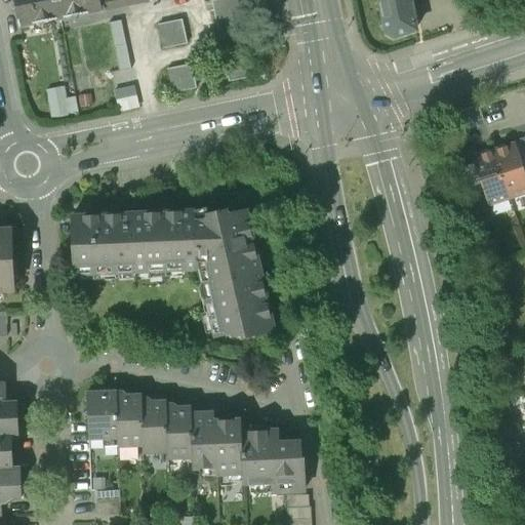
[(13,0),(19,27),(61,18),(56,0),(13,0)]
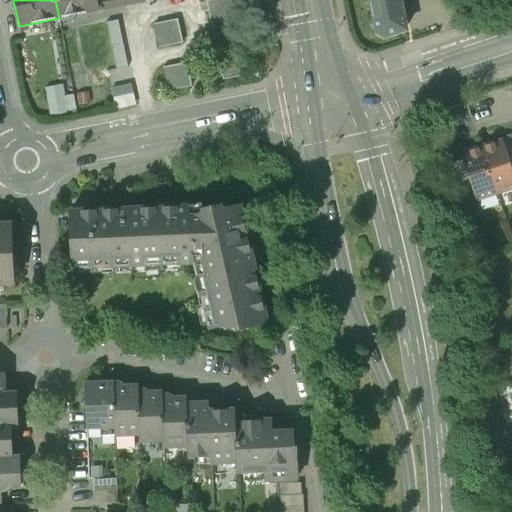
[(55,0),(59,18),(100,10),(97,0),(55,0)]
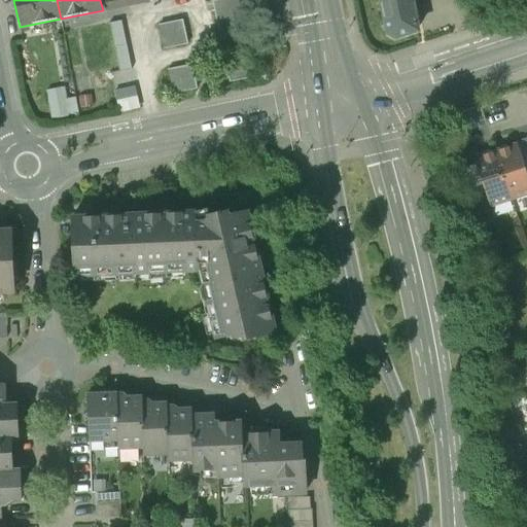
[(128,0),(100,0),(103,10),(129,5),(128,0)]
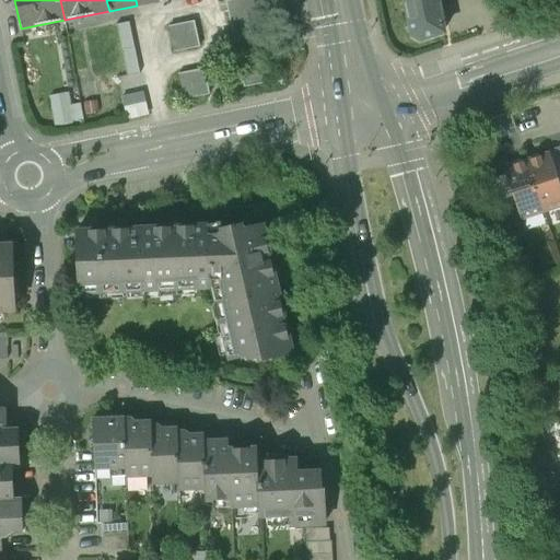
[(436,0),(405,0),(411,36),(421,42),(444,33),(436,0)]
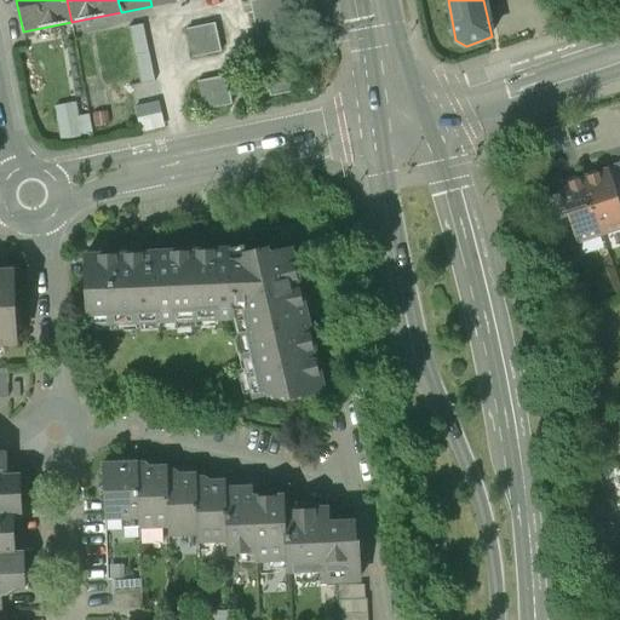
[(216,23),(187,29),(193,57),(222,51),(216,23)]
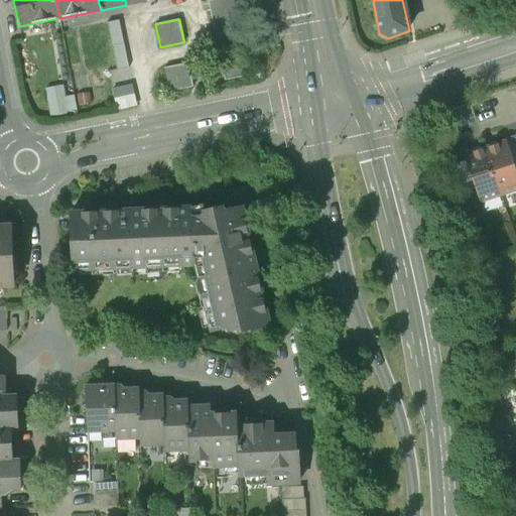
[(119,20),(108,22),(118,70),(129,68),(119,20)]
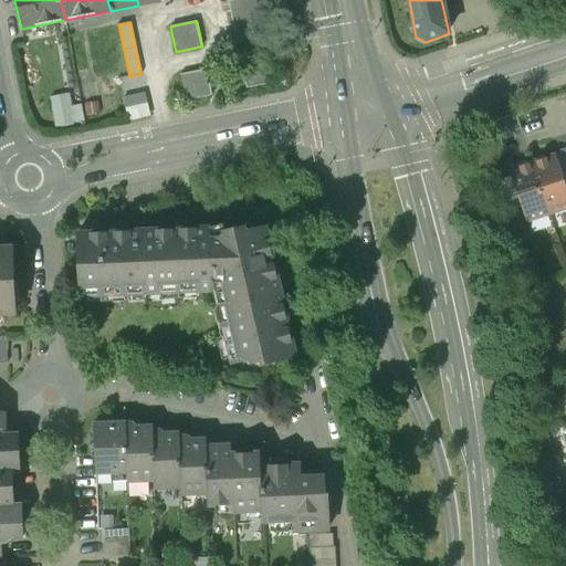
[(268,56),(241,62),(247,88),(272,83),(268,56)]
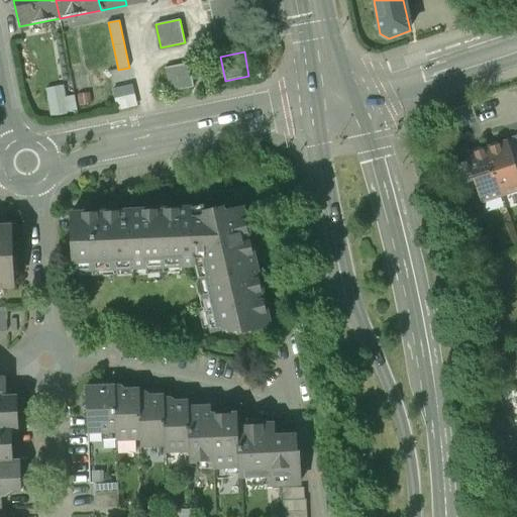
[(189,63),(165,68),(170,92),(194,87),(189,63)]
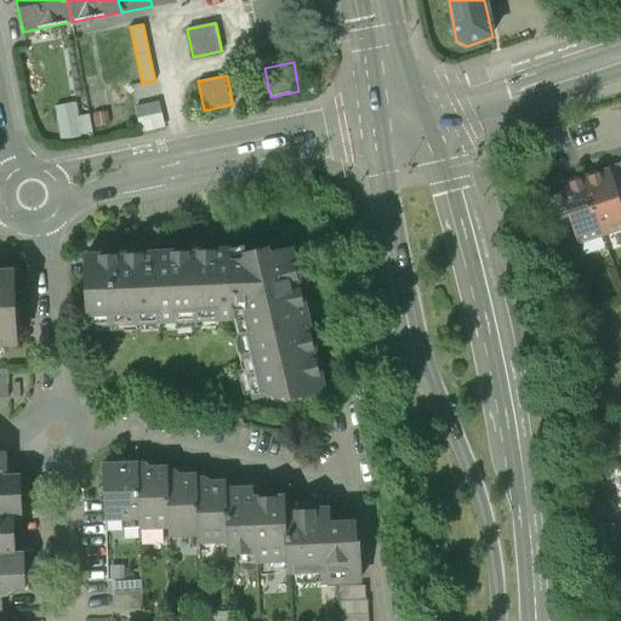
[(138,129),(163,124),(159,100),(135,104),(138,129)]
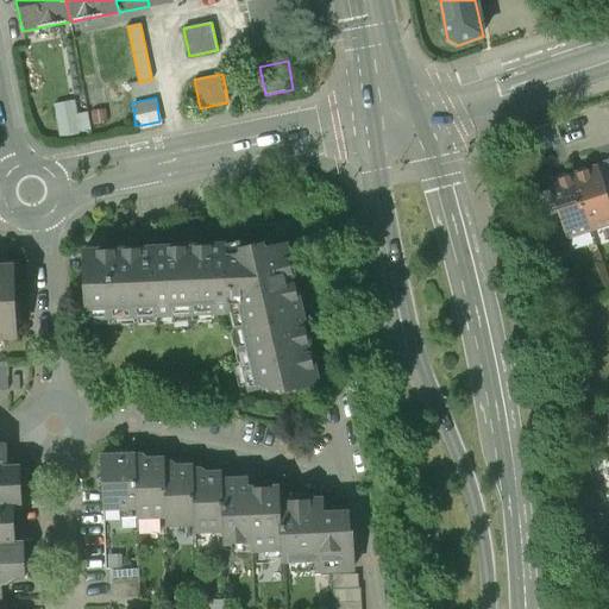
[(76,104),(52,110),(58,133),(89,126),(87,113),(79,115),(76,104)]
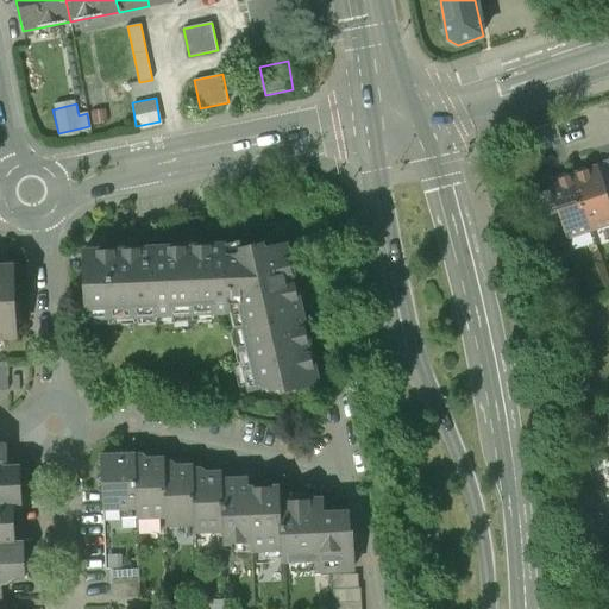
[(608,159),(597,163),(598,167),(606,190),(608,189),(608,159)]
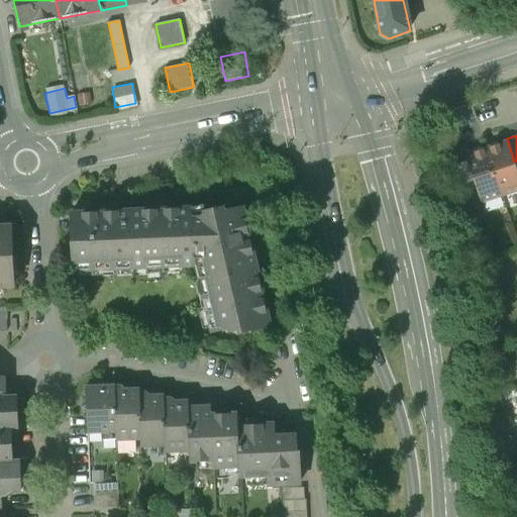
[(508,141),(487,148),(502,195),(516,190),(516,170),(514,162),(508,141)]
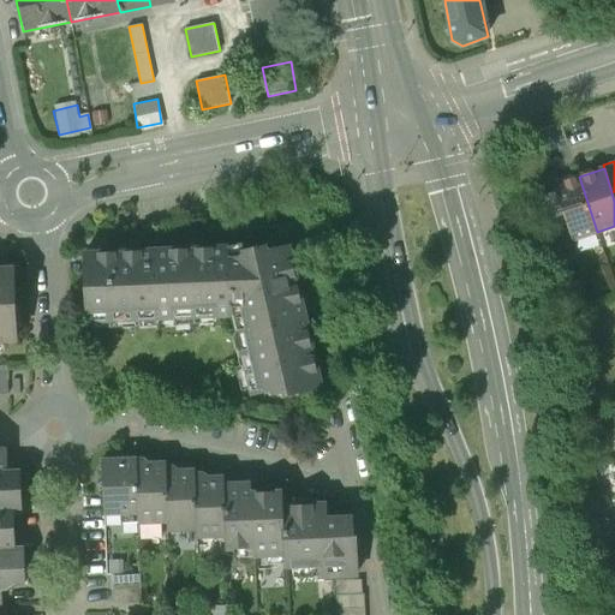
[(579,177),(554,185),(563,215),(572,240),(597,232),(579,177)]
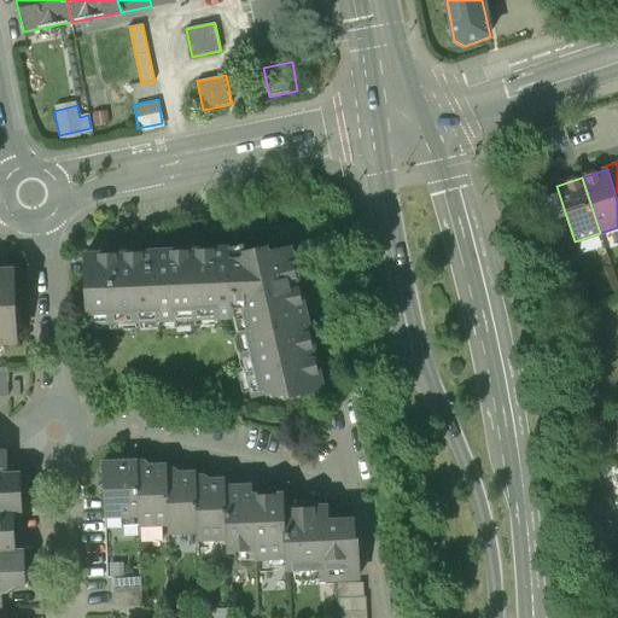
[(575,242),(566,216),(553,221),(561,249),(575,244),(575,242)]
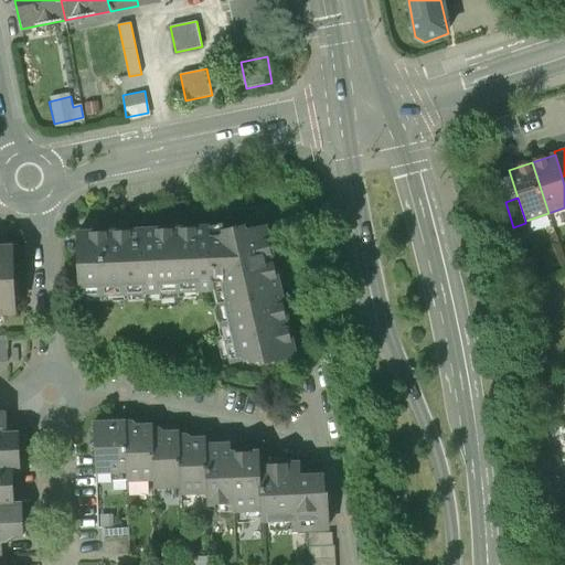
[(244,225),(223,231),(224,234),(212,237),(211,227),(210,227),(212,289),(224,288),(227,301),(221,304),(228,334),(224,336),(225,341),(231,363),(248,360),(249,363),(259,361),(260,364),(295,356),(288,327),(285,328),(283,319),(286,318),(274,263),(270,264),(268,255),(272,254),(265,225),(245,230),(244,225)]
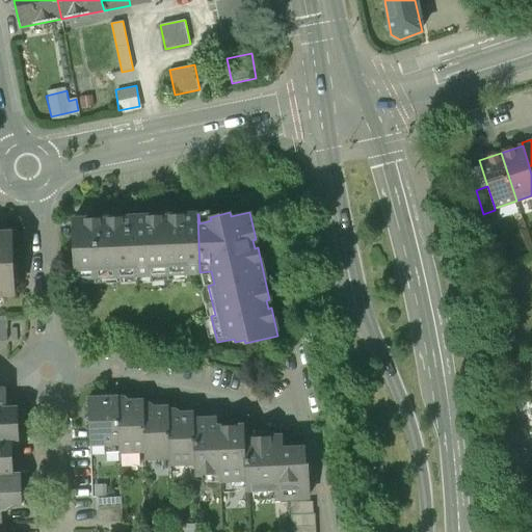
[(161,216),(108,218),(109,221),(100,221),(100,218),(73,219),(75,277),(200,272),(197,214),(170,215),(170,218),(161,219),(161,216)]
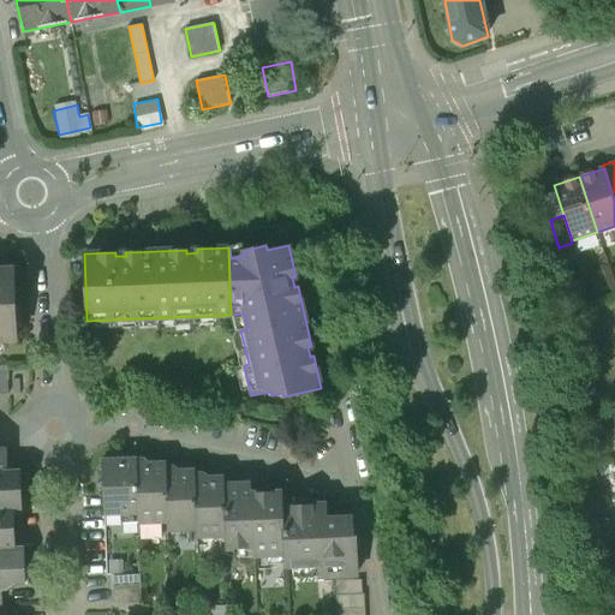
[(0,338),(1,338),(1,340),(16,340),(16,324),(19,324),(19,305),(15,305),(13,279),(18,279),(17,264),(3,264),(3,269),(0,269),(0,338)]
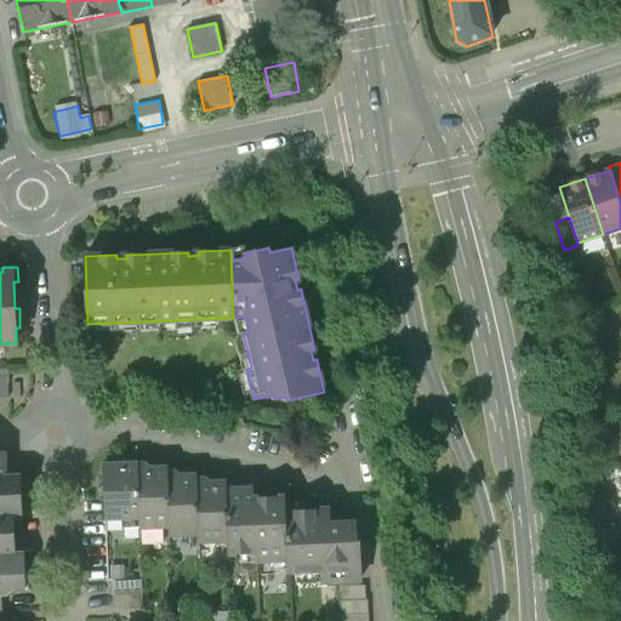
[(233,318),(87,324),(90,381),(248,375),(246,369),(251,368),(243,334),(250,331),(246,317),(233,318)]
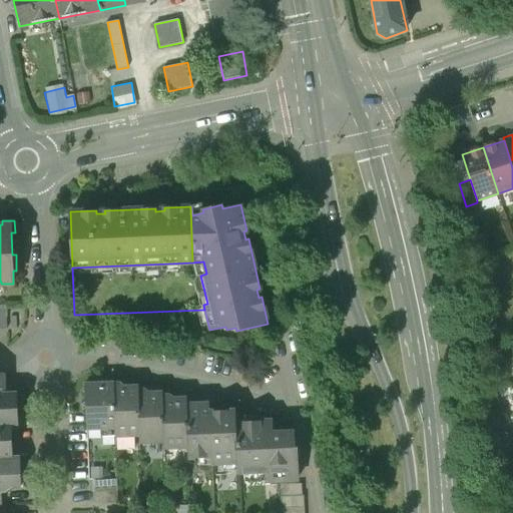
[(4,373),(0,373),(0,424),(11,424),(11,425),(18,424),(17,393),(5,393),(4,373)]
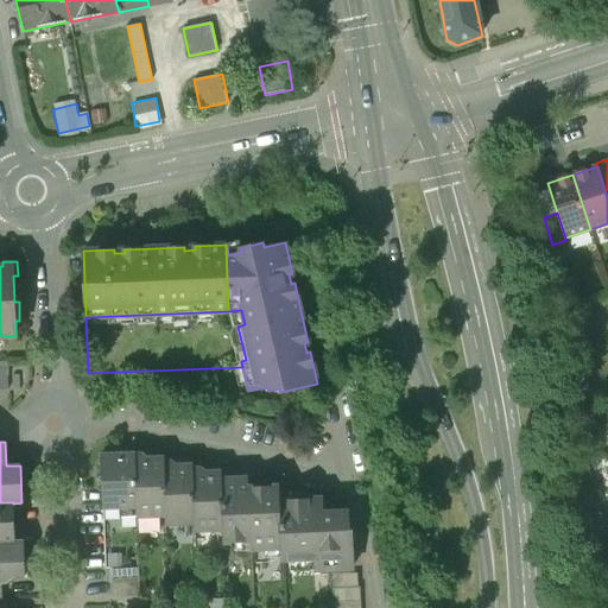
[(135,453),(101,454),(102,475),(99,480),(102,483),(103,508),(137,507),(135,458),(135,453)]
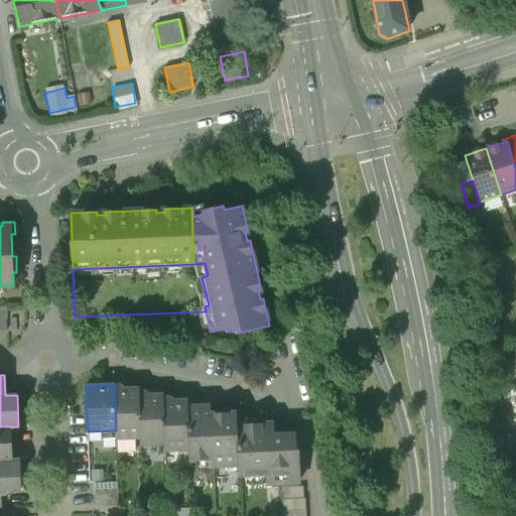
[(134,384),(128,384),(123,388),(115,389),(116,430),(116,439),(140,438),(141,438),(139,395),(140,395),(139,388),(134,384)]
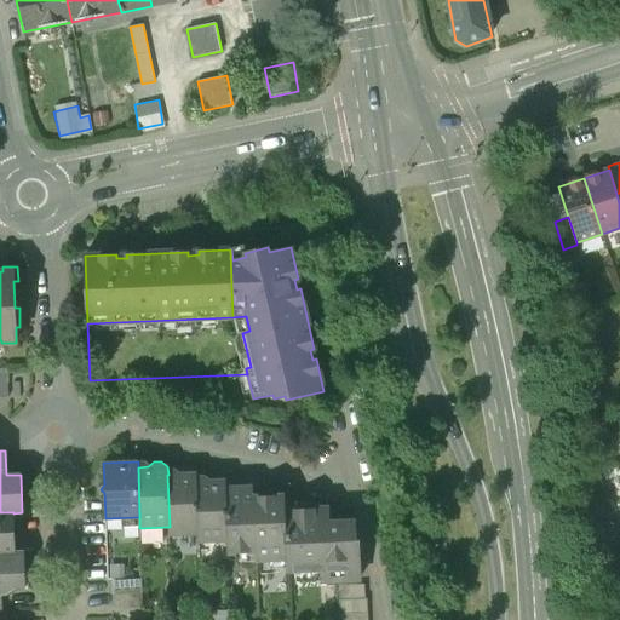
[(183,469),(178,474),(168,475),(167,475),(170,527),(168,527),(170,535),(199,534),(196,482),(197,482),(196,474),(190,469),(183,469)]
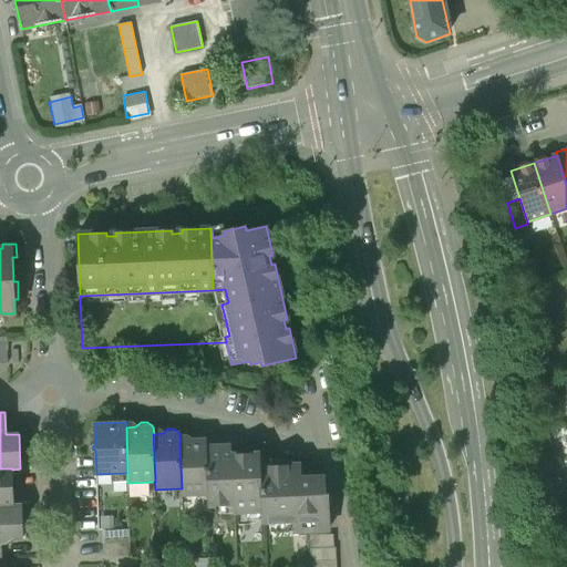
[(194,435),(189,440),(181,441),(179,441),(182,488),(182,496),(208,495),(206,442),(207,442),(207,440),(202,434),(194,435)]
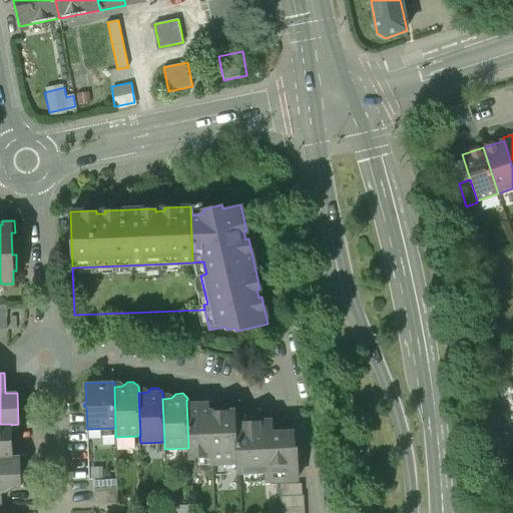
[(209,403),(204,399),(187,400),(186,400),(188,448),(188,458),(210,457),(211,464),(236,463),(237,463),(235,418),(236,418),(235,410),(231,406),(217,406),(213,411),(213,412),(209,412),(209,403)]
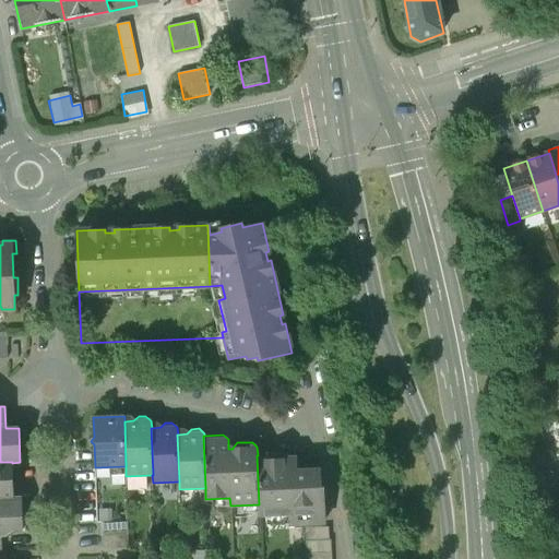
[(258,455),(257,455),(259,504),(258,504),(259,514),(296,512),(296,523),(323,522),(322,496),(320,497),(320,484),(318,484),(317,470),(301,471),(294,464),(294,459),(275,459),(275,454),(258,455)]
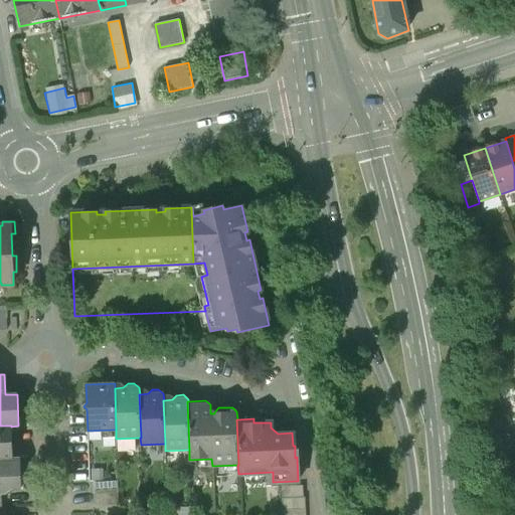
[(11,425),(0,425),(0,459),(13,459),(13,458),(11,426),(11,425)]
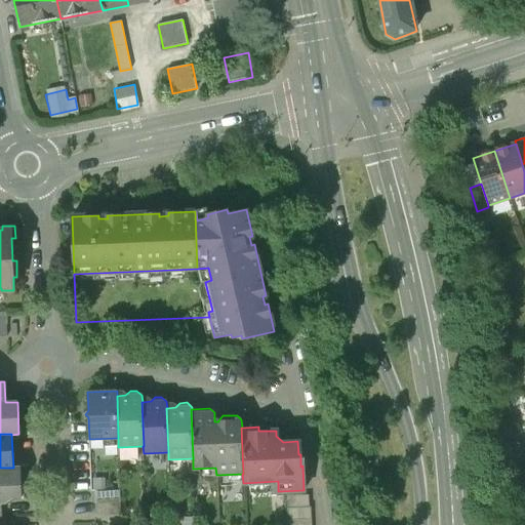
[(13,468),(0,468),(0,503),(1,503),(3,503),(14,497),(22,497),(21,467),(13,467),(13,468)]
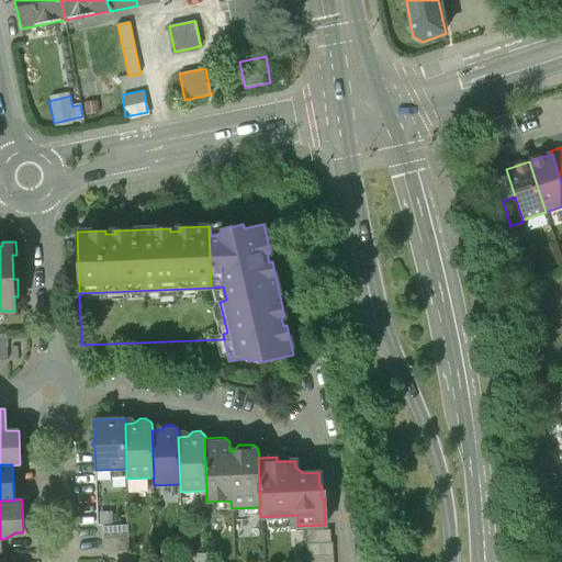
[(128,524),(102,526),(102,538),(128,537),(128,524)]
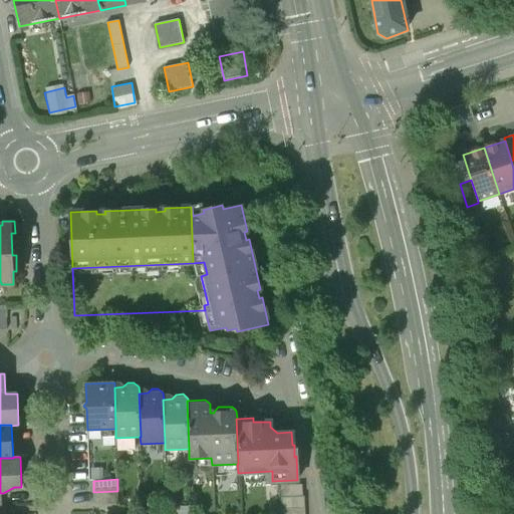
[(302,484),(280,485),(280,497),(303,496),(302,484)]
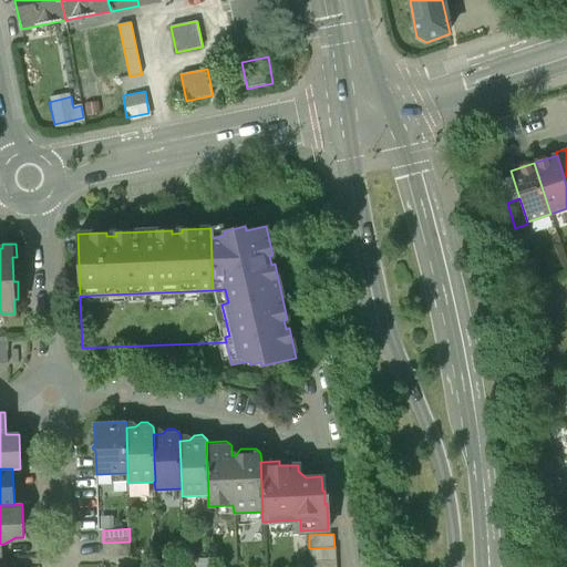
[(334,547),(309,548),(310,562),(337,560),(336,547),(334,547)]
